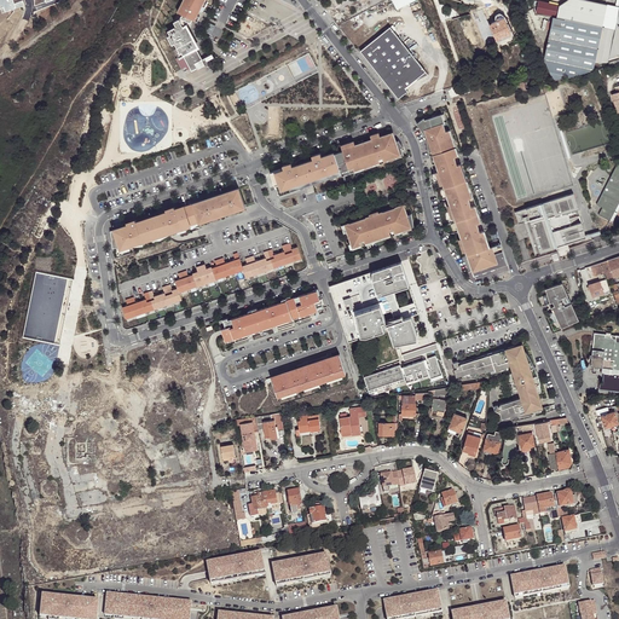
[(23,0),(0,0),(0,10),(1,13),(25,6),(23,0)]
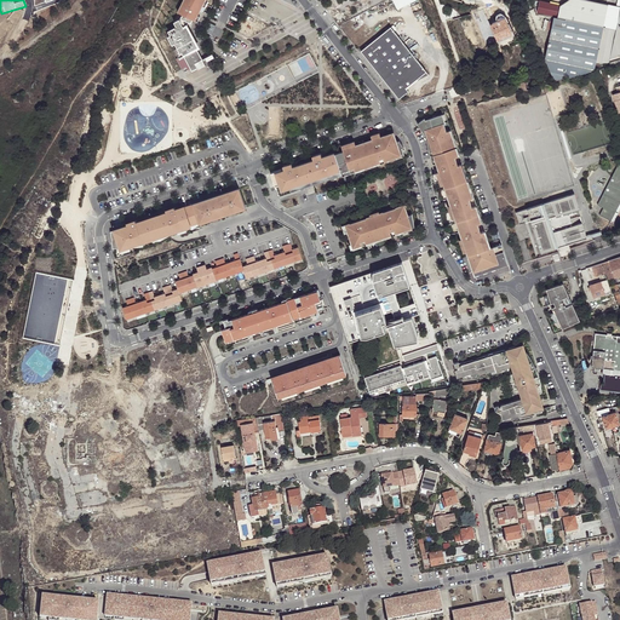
[(174,49),(179,57),(182,61),(185,58),(191,68),(193,70),(206,63),(205,63),(205,62),(204,61),(204,59),(197,47),(199,47),(188,26),(189,22),(191,22),(193,19),(196,13),(194,13),(196,9),(200,11),(202,5),(201,4),(202,0),(184,0),(178,12),(183,15),(181,18),(182,18),(174,22),(177,27),(168,30),(171,35),(168,36),(172,45),(174,44),(177,47),(174,49)]
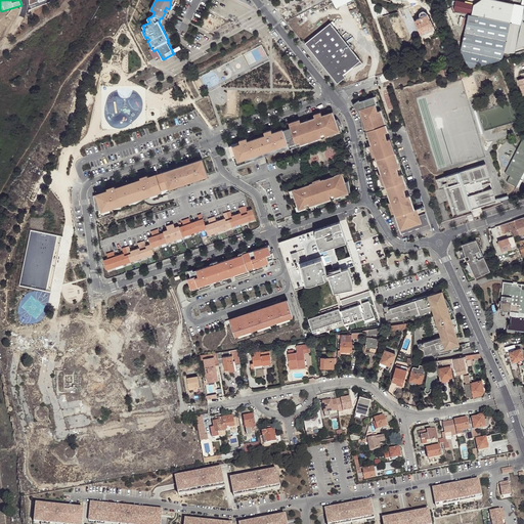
[(332,0),(337,9),(352,0),(332,0)]
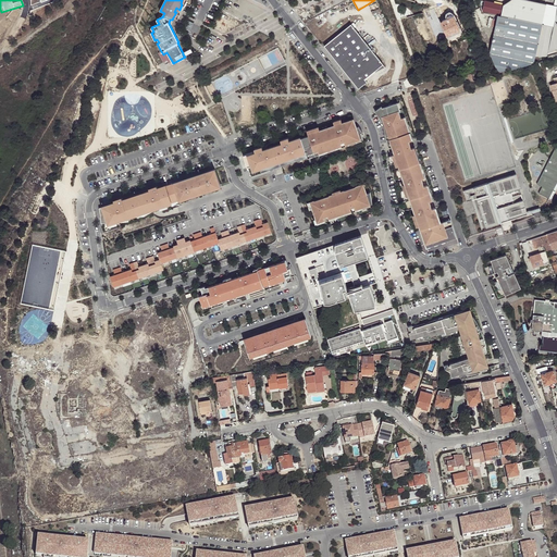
[(483,11),(498,14),(500,15),(503,4),(485,0),(484,5),(483,11)]
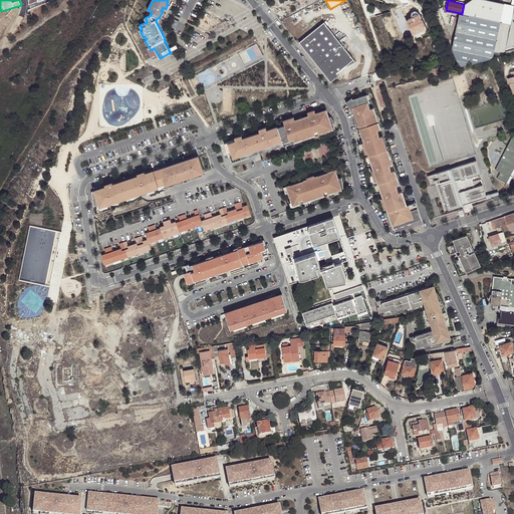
[(489,0),(470,0),(464,4),(462,14),(500,22),(504,3),(489,0)]
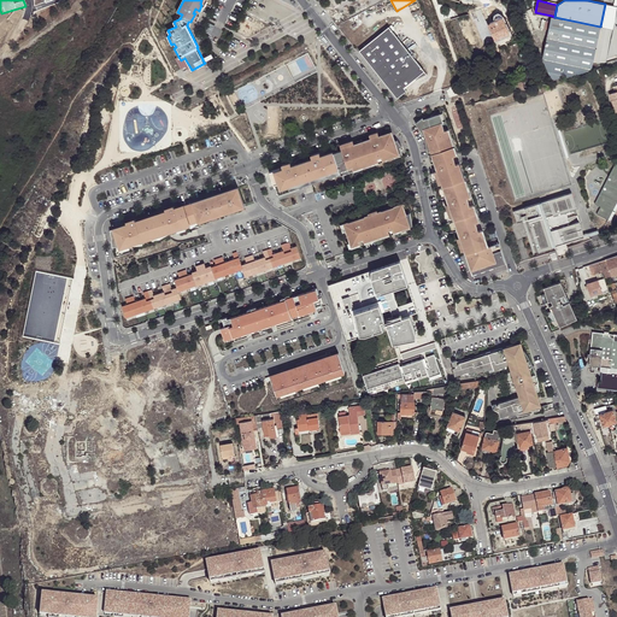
[(488,24),(489,23),(486,13),(477,18),(482,28),(488,24)]
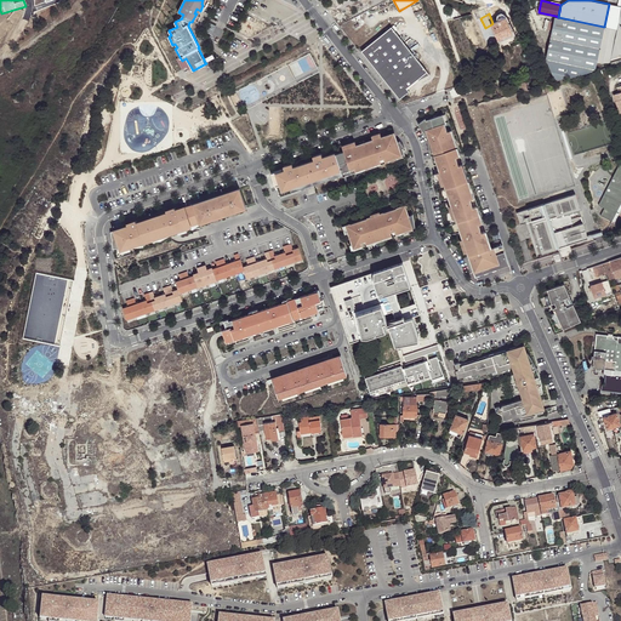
[(546,60),(556,81),(582,74),(590,72),(594,70),(597,62),(598,56),(604,27),(558,17),(556,16),(548,49),(546,60)]
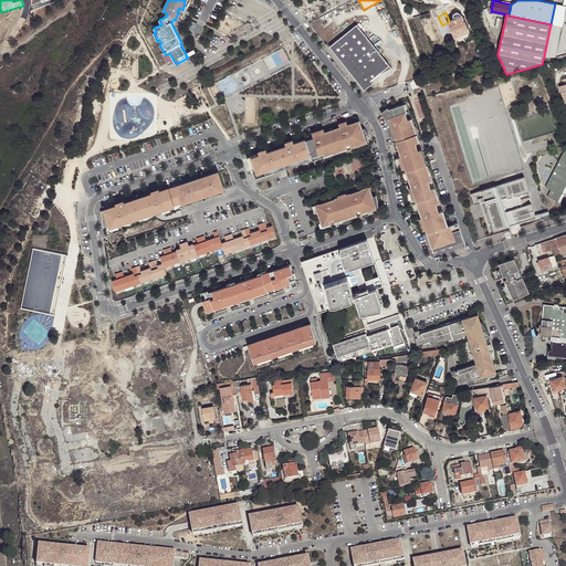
[(462,16),(460,17),(456,19),(449,21),(448,22),(451,30),(451,32),(454,37),(468,30),(462,16)]
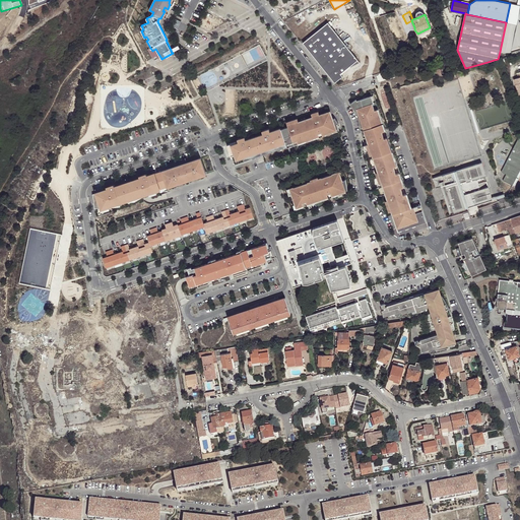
[(414,27),(411,20),(406,23),(409,30),(414,27)]
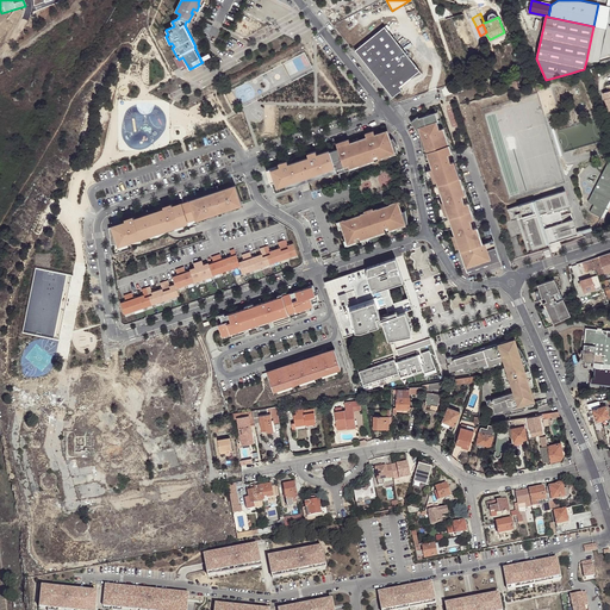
[(385,26),(355,50),(393,98),(402,89),(399,86),(405,81),(405,82),(422,73),(419,70),(385,26)]
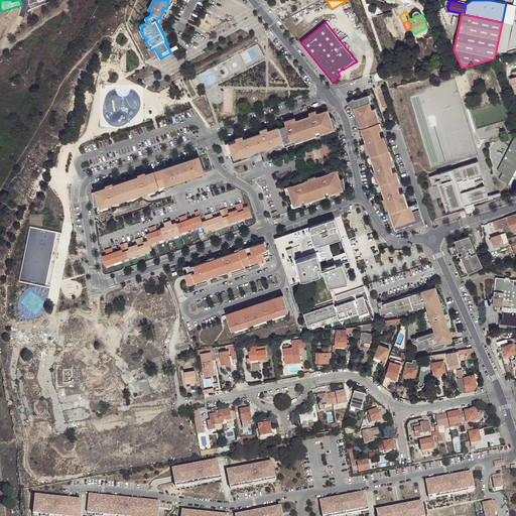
[(505,22),(504,22),(499,46),(508,45),(513,23),(505,22)]
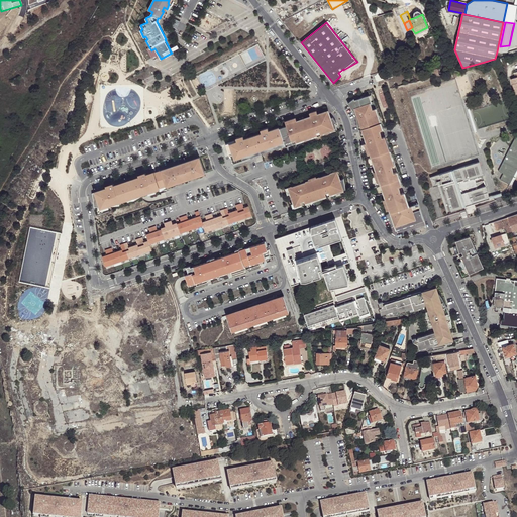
[(498,46),(497,52),(508,52),(516,48),(516,43),(509,45),(500,46),(498,46)]
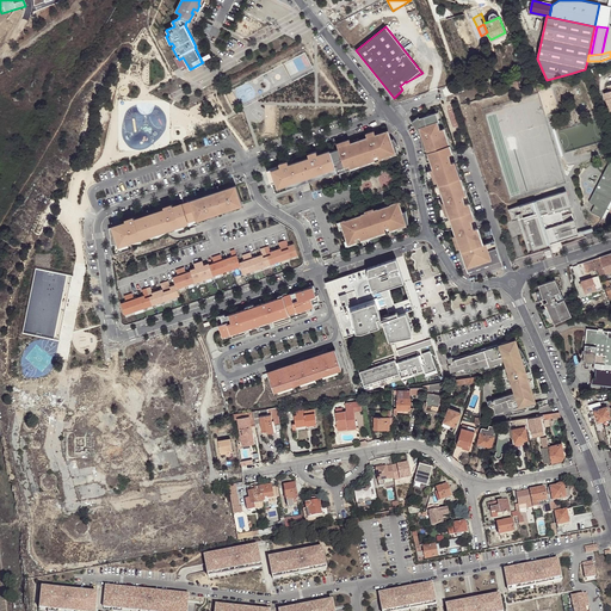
[(185,69),(189,67),(183,57),(179,60),(177,56),(173,57),(178,67),(180,66),(183,65),(185,69)]
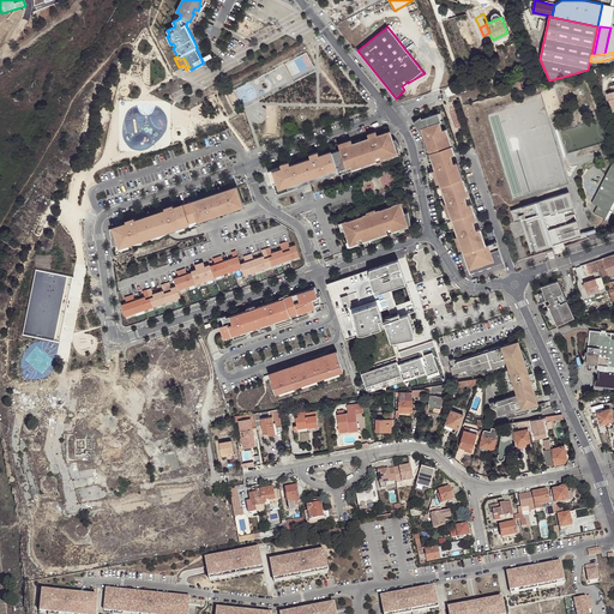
[(421,132),(423,145),(426,144),(428,149),(433,166),(434,169),(428,172),(429,176),(433,175),(435,179),(438,178),(439,182),(445,199),(444,199),(445,203),(443,204),(445,209),(447,208),(451,216),(456,233),(455,234),(456,238),(455,238),(456,242),(459,242),(462,251),(463,253),(462,254),(468,271),(468,270),(470,274),(503,263),(497,242),(486,246),(481,247),(476,232),(473,223),(468,206),(464,198),(453,163),(451,156),(443,131),(439,122),(437,124),(434,115),(421,119),(420,115),(413,122),(421,132)]
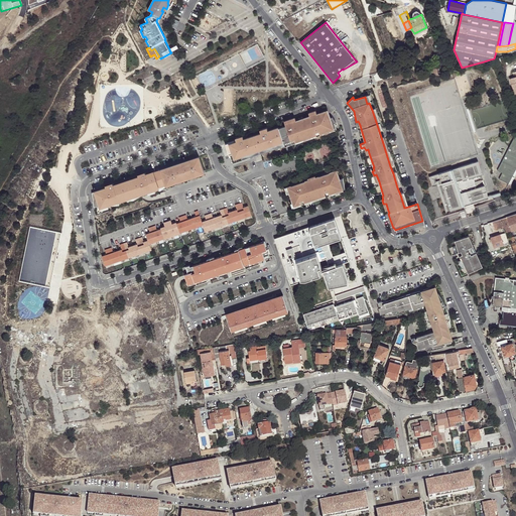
[(375,108),(372,110),(379,131),(382,130),(375,108)]
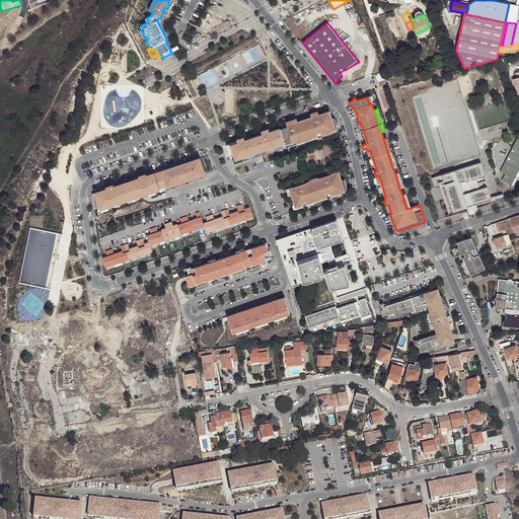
[(287,127),(280,129),(285,143),(287,150),(298,146),(312,142),(319,139),(339,133),(336,124),(338,124),(334,119),(331,119),(329,113),(322,115),(318,116),(317,114),(316,109),(309,113),(311,119),(298,123),(294,124),(292,119),(285,121),(287,127)]
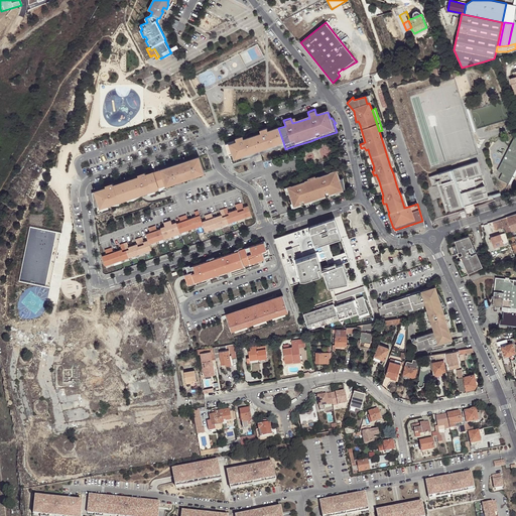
[(276,144),(283,142),(278,127),(271,130),(267,131),(266,128),(259,130),(260,133),(246,138),(243,139),(242,136),(235,138),(236,140),(225,144),(229,154),(232,153),(233,155),(234,158),(241,156),(248,154),(252,152),(258,150),(265,148),(272,145),(276,144)]
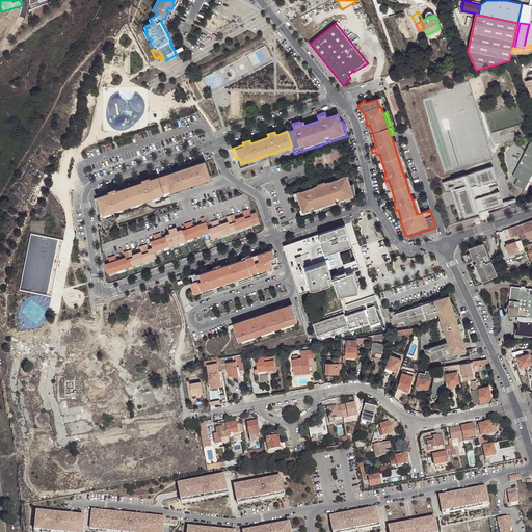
[(347,136),(327,142),(328,147),(348,139),(347,136)]
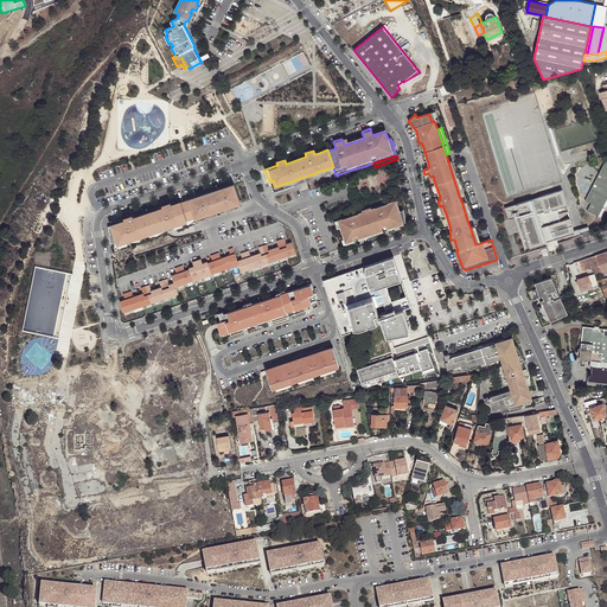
[(606,158),(605,160),(583,200),(589,204),(586,212),(598,217),(606,198),(606,158)]
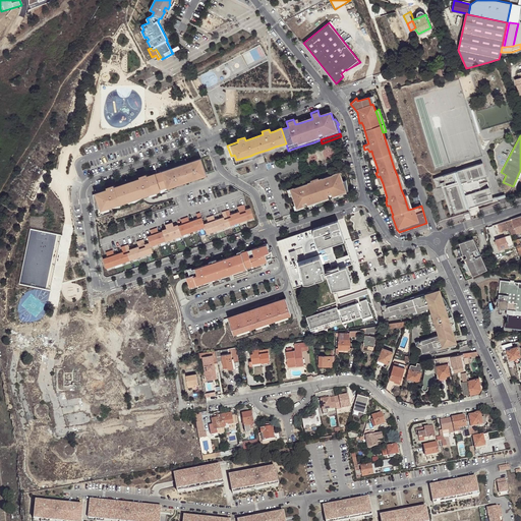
[(388,137),(385,138),(394,168),(398,167),(388,137)]
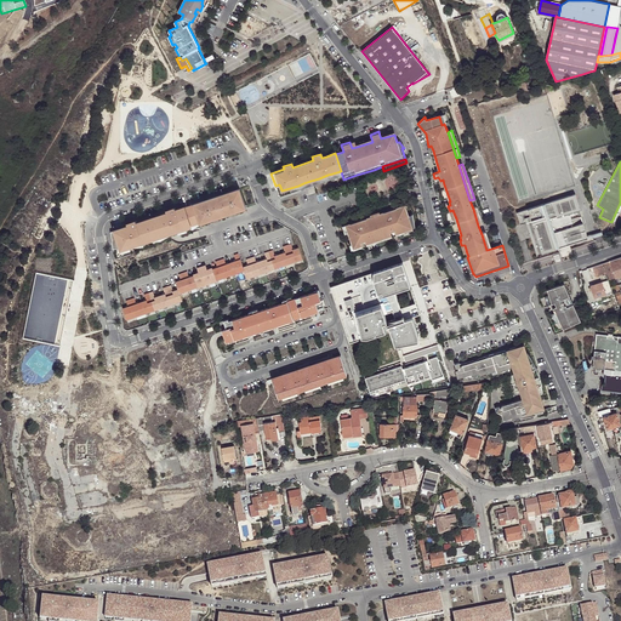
[(374,170),(357,175),(358,180),(375,174),(374,170)]
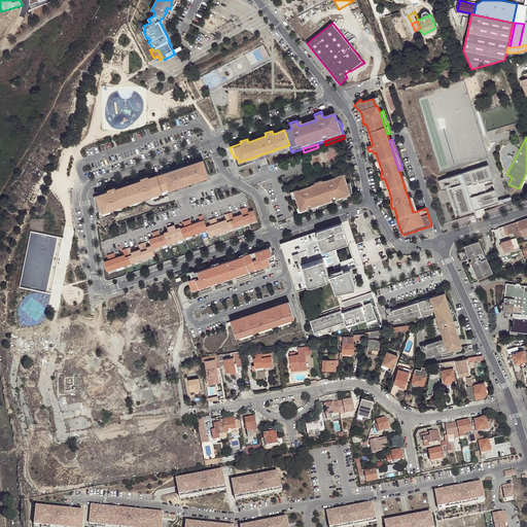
[(204,160),(165,173),(169,187),(170,189),(209,176),(204,160)]
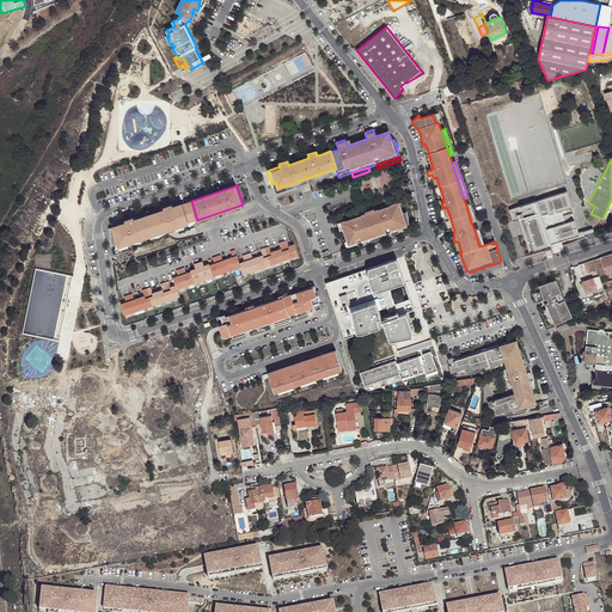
[(564,193),(508,210),(512,222),(518,220),(527,252),(549,245),(579,236),(574,220),(564,224),(562,216),(571,214),(564,193)]
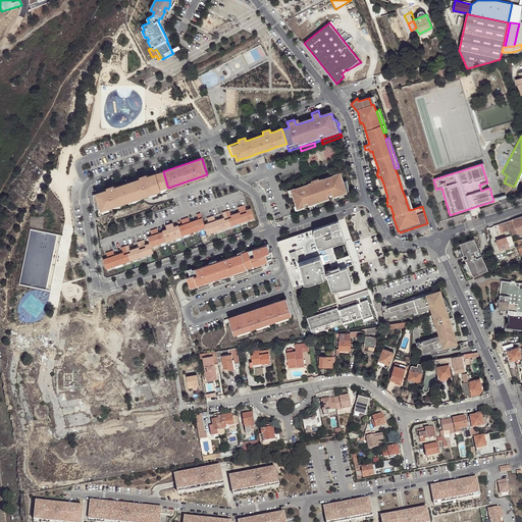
[(148,176),(148,174),(142,176),(143,179),(142,180),(141,178),(129,183),(122,185),(115,187),(114,186),(109,187),(110,191),(109,192),(108,190),(107,190),(93,194),(95,207),(101,205),(102,208),(102,209),(109,207),(113,205),(120,203),(127,201),(127,199),(135,197),(142,195),(143,196),(150,194),(157,191),(160,190),(160,189),(167,186),(163,171),(148,176)]
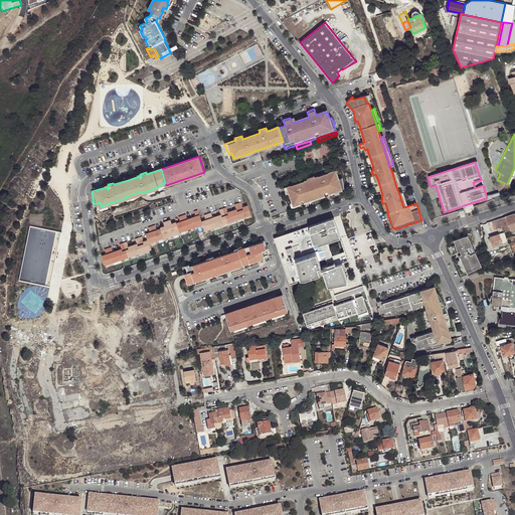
[(301,182),(290,185),(292,191),(289,192),(292,203),(300,201),(303,199),(317,195),(324,192),(327,191),(344,185),(342,178),(339,179),(336,171),(329,174),(326,175),(325,174),(318,176),(319,177),(316,178),(315,176),(307,178),(308,181),(305,182),(301,183),(301,182)]
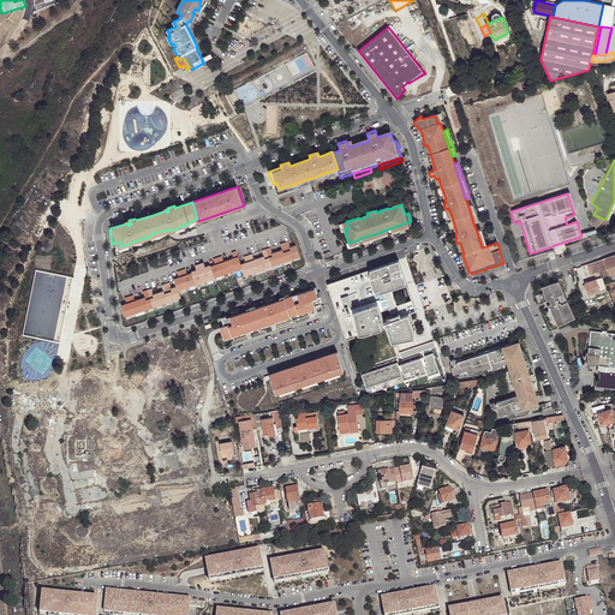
[(411,221),(390,228),(392,233),(408,227),(408,226),(411,225),(411,221)]
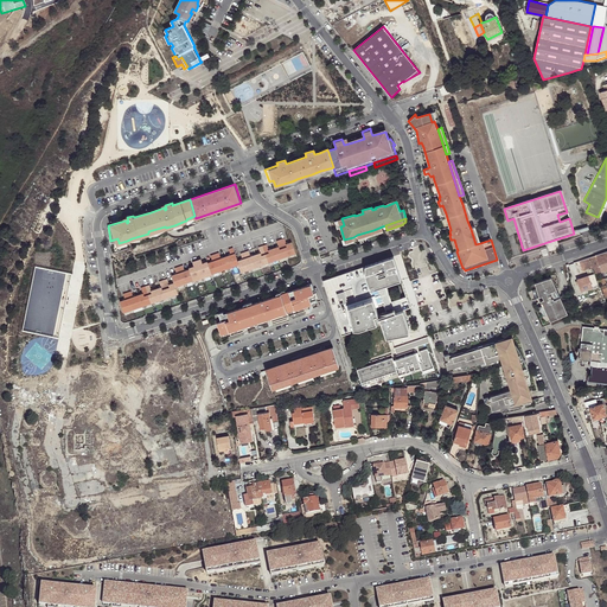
[(374,230),(357,235),(358,240),(375,234),(374,230)]
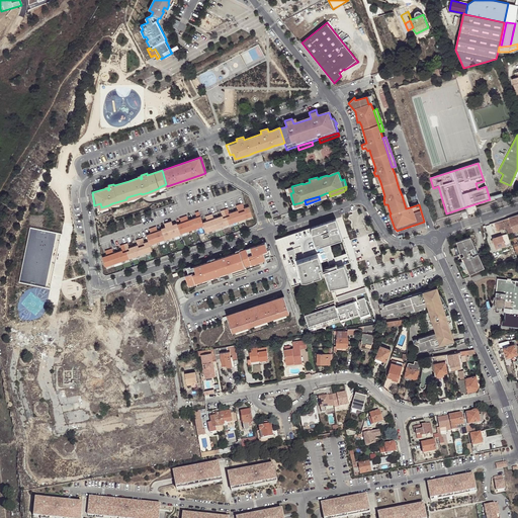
[(209,221),(203,223),(204,226),(206,233),(253,217),(250,206),(247,207),(246,203),(239,206),(240,210),(232,212),(231,209),(224,211),(225,216),(217,219),(216,214),(208,217),(209,221)]
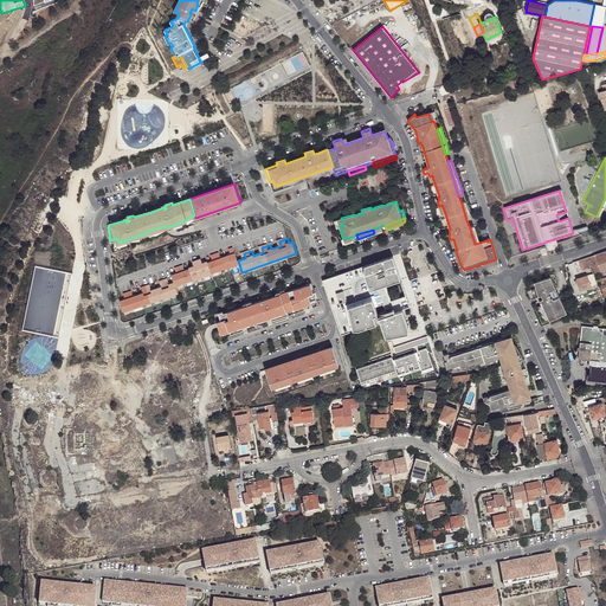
[(172,275),(174,282),(176,287),(239,264),(238,260),(233,249),(230,250),(231,255),(221,258),(220,253),(211,257),(213,262),(204,264),(201,259),(193,263),(195,268),(187,270),(186,265),(178,268),(179,272),(172,275)]
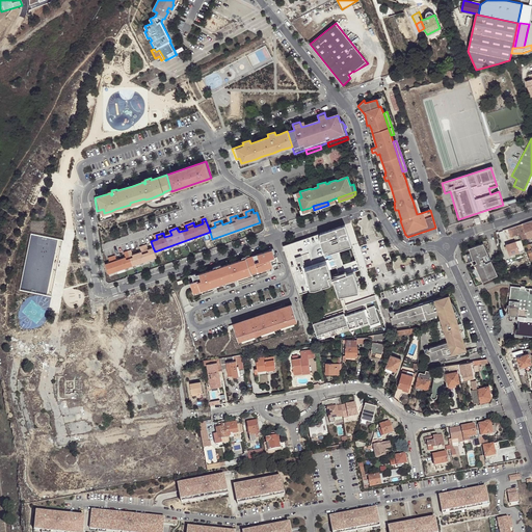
[(531,219),(516,225),(522,240),(531,236),(531,219)]
